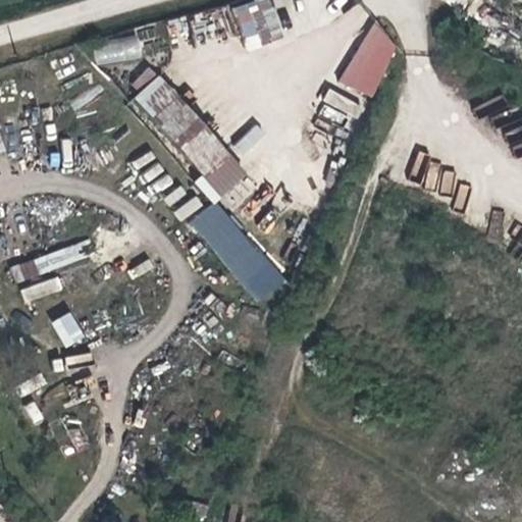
[(250,0),(230,8),(247,51),(285,37),(271,0),(250,0)]
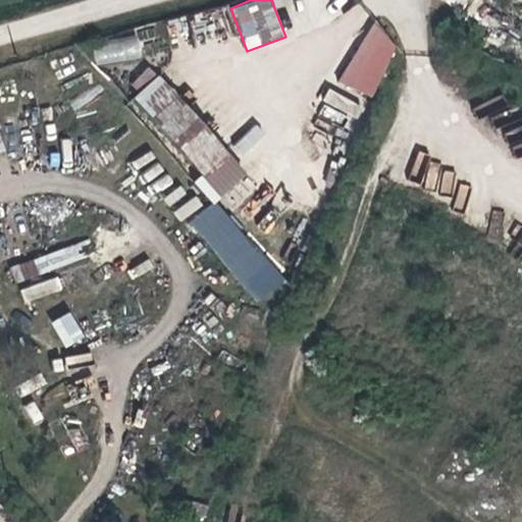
[(368,24),(342,84),(373,98),(400,40),(368,24)]
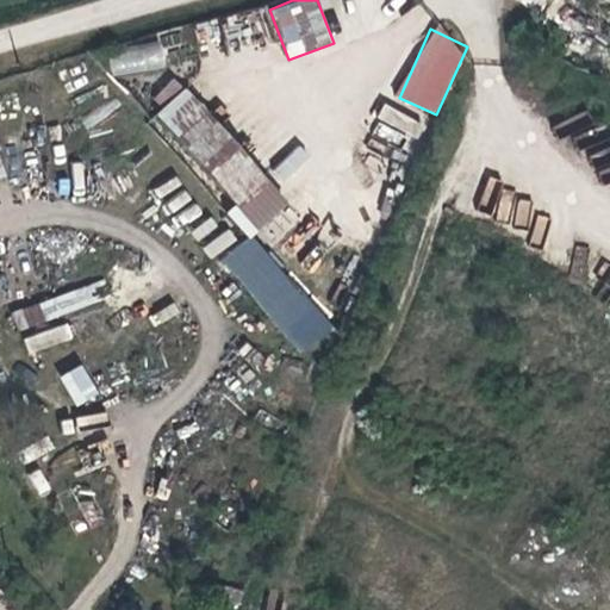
[(159,42),(107,54),(113,78),(165,64),(159,42)]
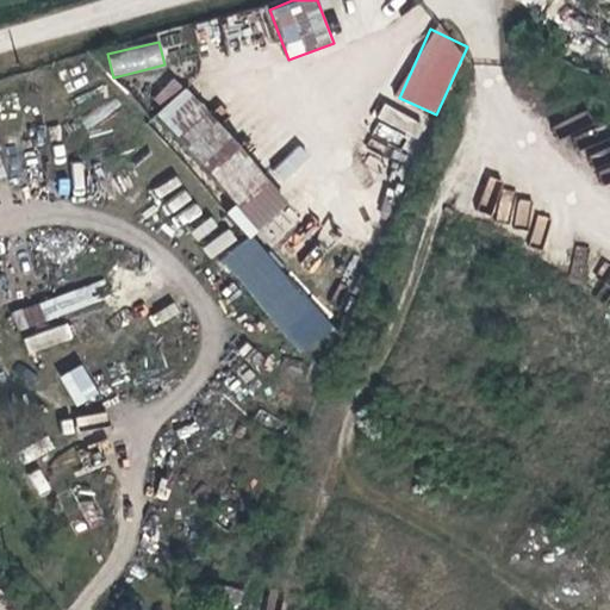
[(165,107),(181,86),(170,78),(154,98),(165,107)]
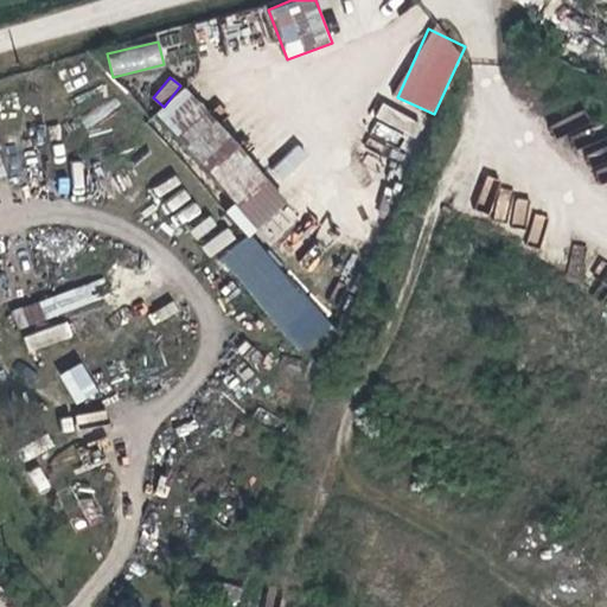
[(289,200),(186,87),(154,115),(235,203),(225,212),(248,237),(289,200)]
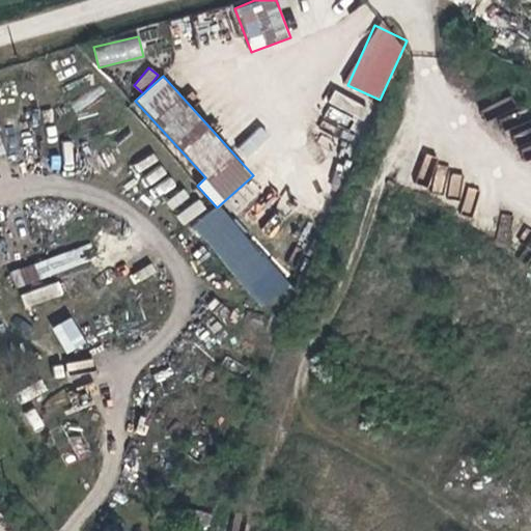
[(250,156),(271,136),(260,126),(240,145),(250,156)]
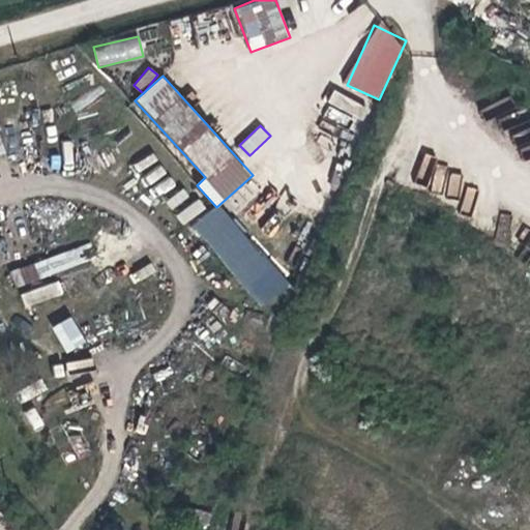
[(183,224),(205,209),(199,200),(177,213),(183,224)]
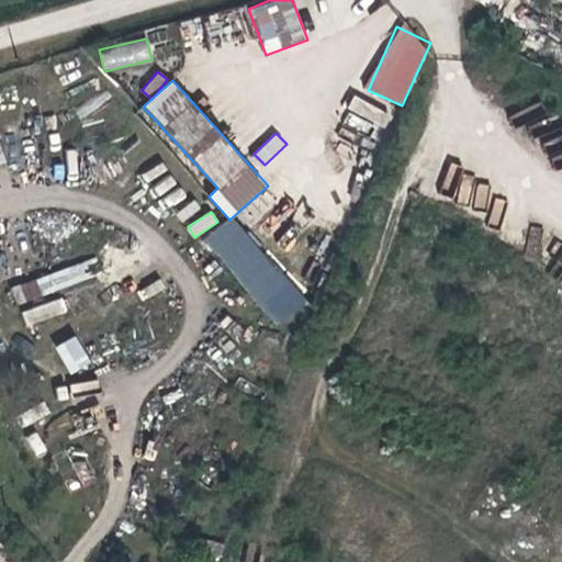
[(278,328),(307,303),(234,215),(203,240),(278,328)]
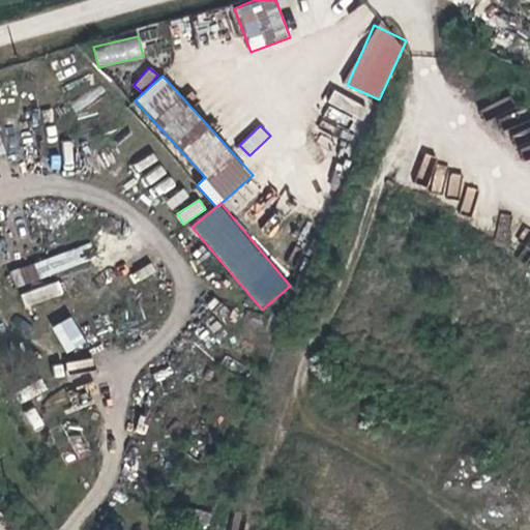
[(33,263),(10,271),(16,288),(38,281),(33,263)]
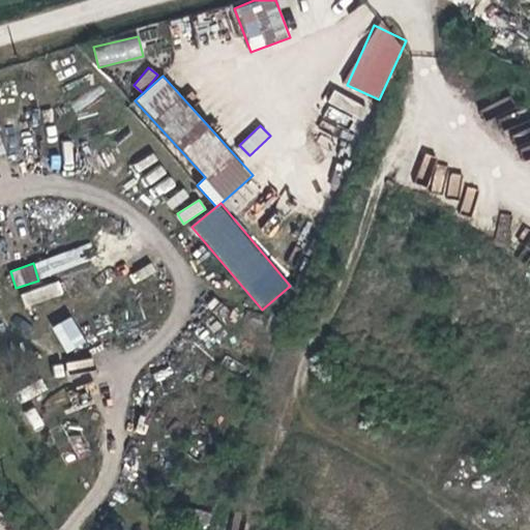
[(58,282),(21,293),(25,305),(62,294),(58,282)]
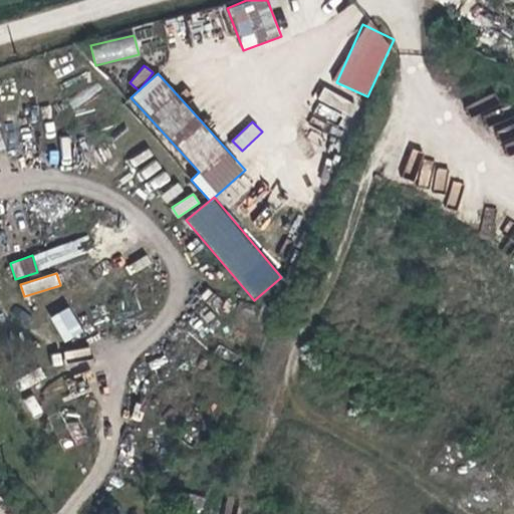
[(50,316),(64,342),(82,333),(68,306),(50,316)]
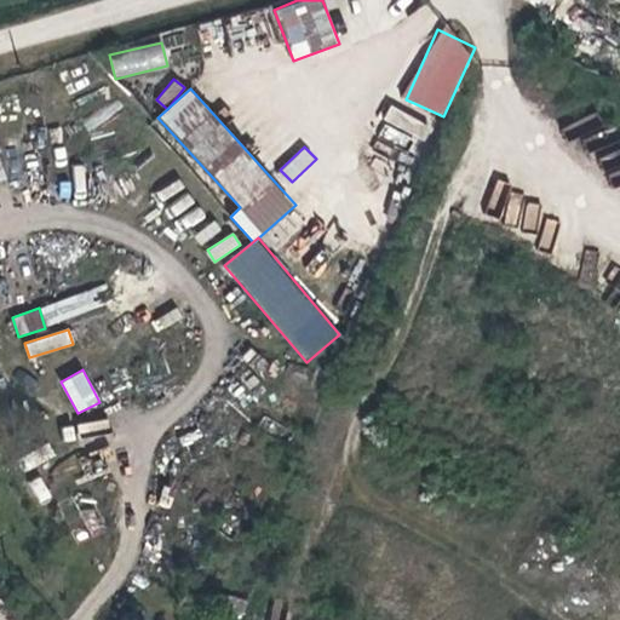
All buildings are outlined.
